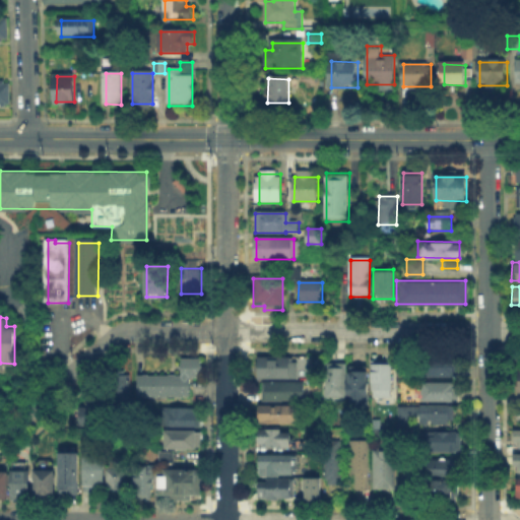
[(140,376),(180,376),(180,360),(200,360),(200,379),(191,379),(191,399),(140,399),(140,376)]
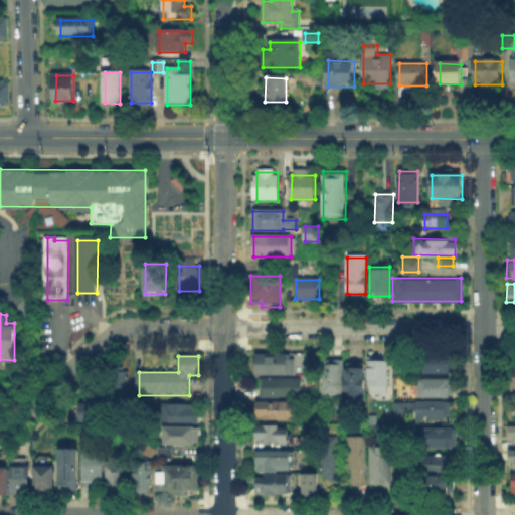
[(294,356),(294,376),(259,376),(259,356),(294,356)]
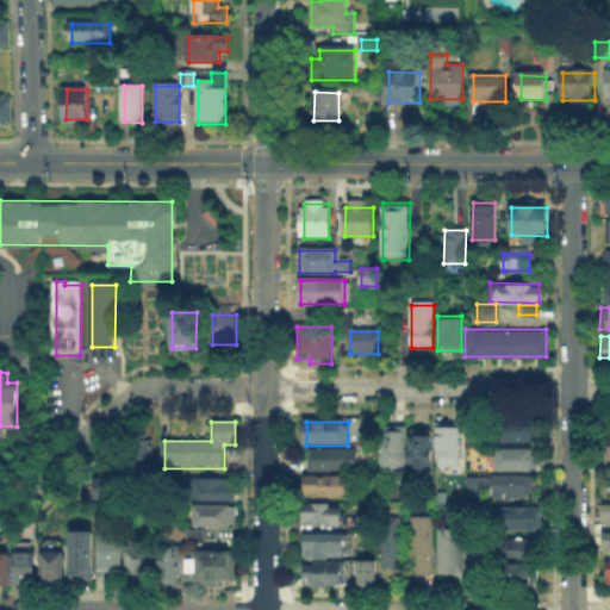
[(461,423),(461,458),(439,458),(439,423),(461,423)]
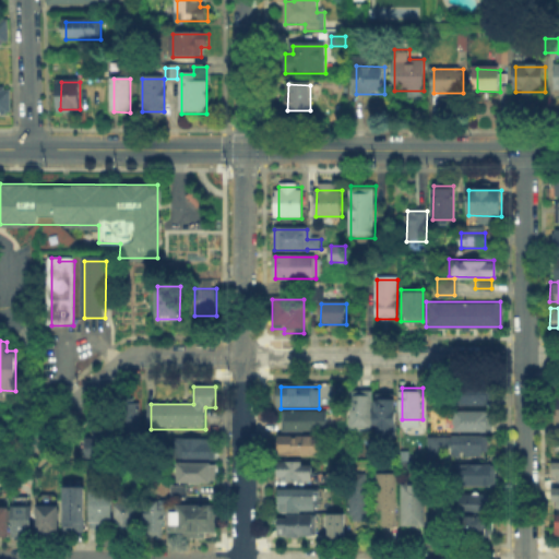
[(492,389),(492,405),(458,405),(458,389),(492,389)]
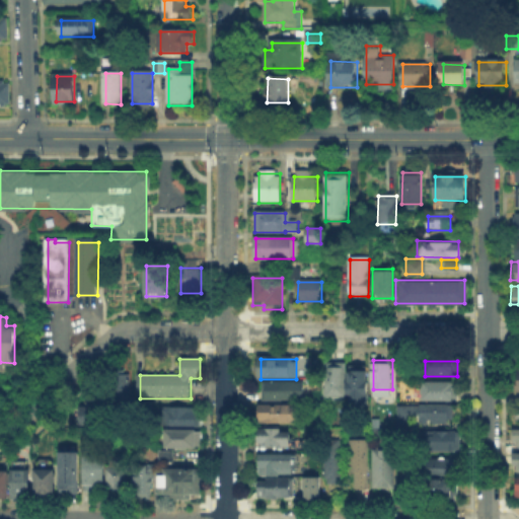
[(327,397),(327,365),(345,365),(345,397),(327,397)]
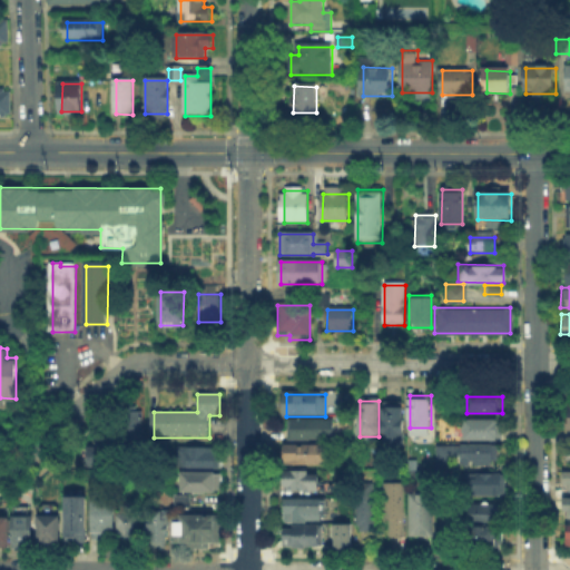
[(383,445),(383,404),(401,405),(401,445),(383,445)]
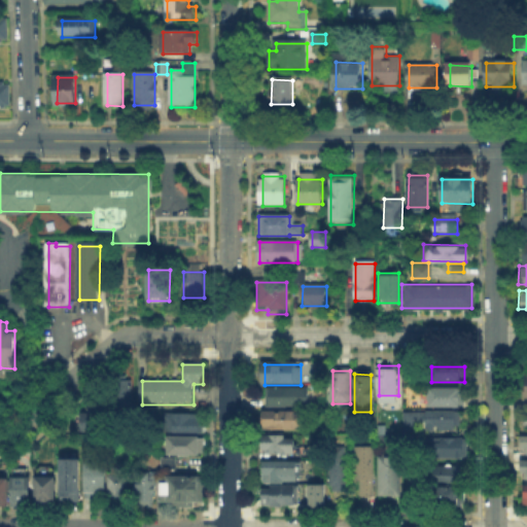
[(132,380),(132,413),(112,413),(112,380),(132,380)]
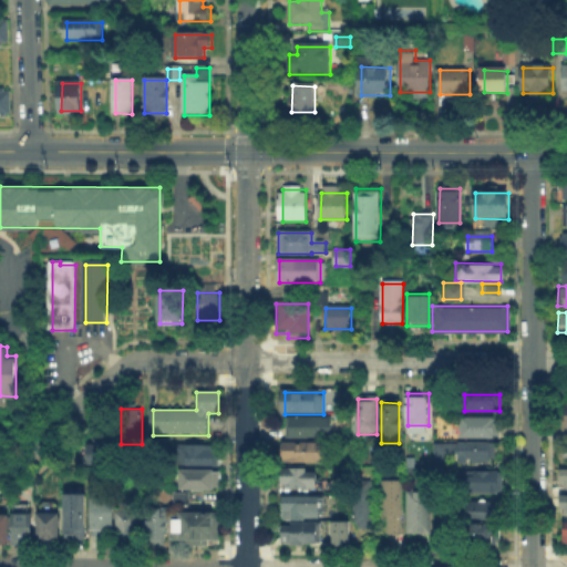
[(332,419),(331,440),(289,439),(289,419),(332,419)]
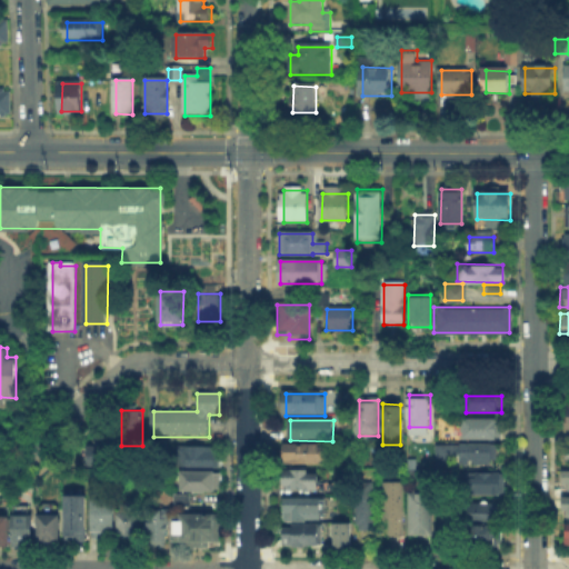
[(466,422),(501,422),(501,440),(466,440),(466,422)]
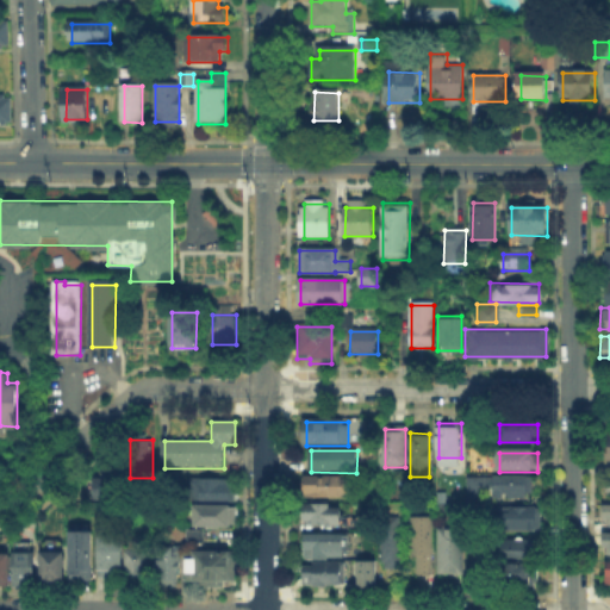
[(126,503),(94,503),(94,481),(104,481),(104,470),(126,470),(126,503)]
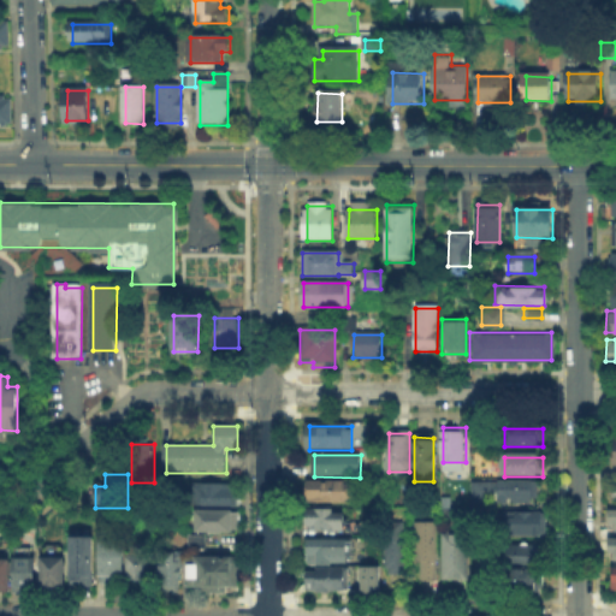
[(473,507),(473,483),(485,483),(485,507),(473,507)]
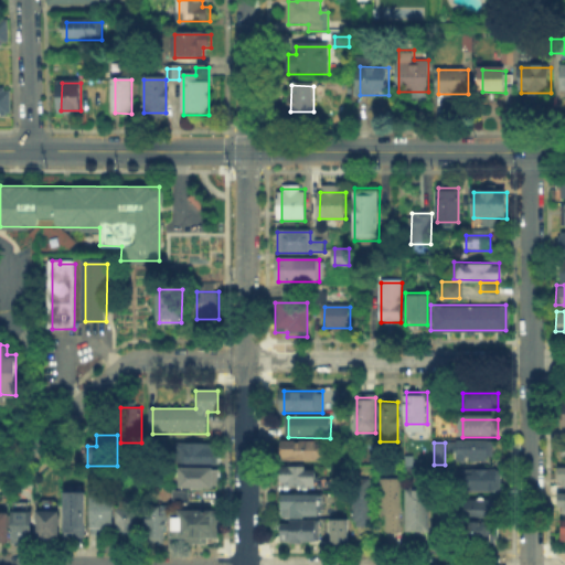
[(323,445),(323,462),(287,462),(287,444),(323,445)]
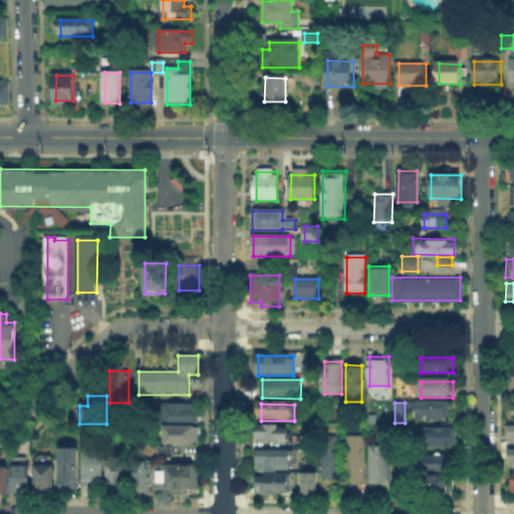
[(418,419),(418,404),(449,404),(449,420),(418,419)]
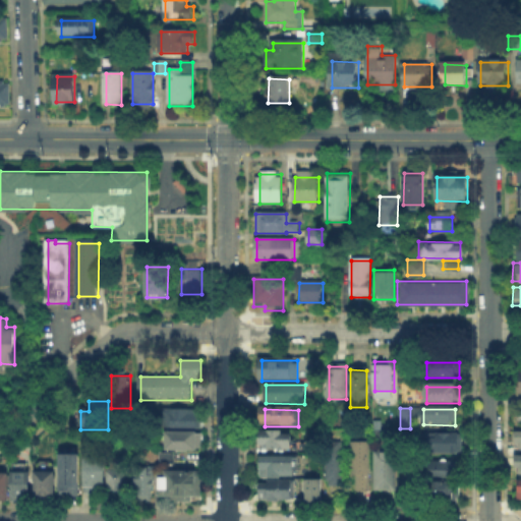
[(162,411),(201,411),(201,430),(162,430),(162,411)]
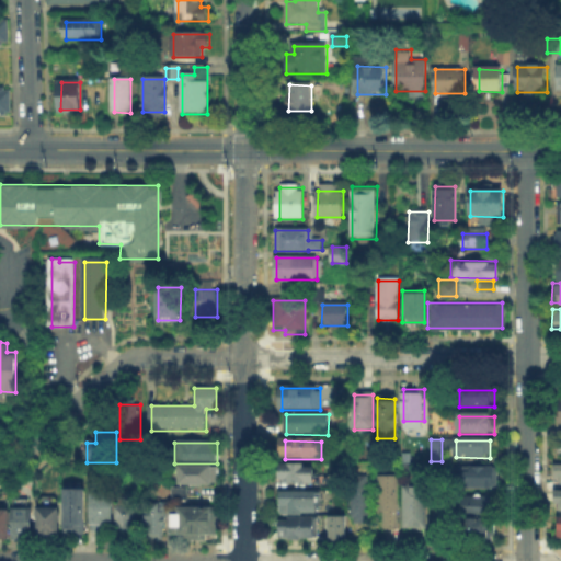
[(187,487),(180,487),(180,466),(214,467),(214,487),(187,487)]
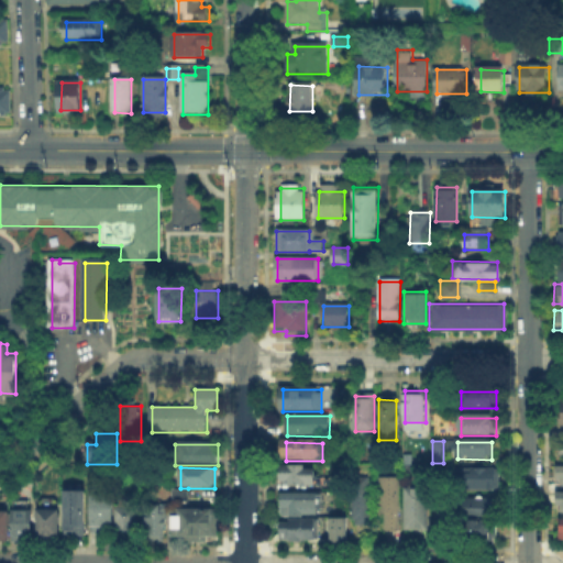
[(313,470),(313,486),(284,486),(284,470),(313,470)]
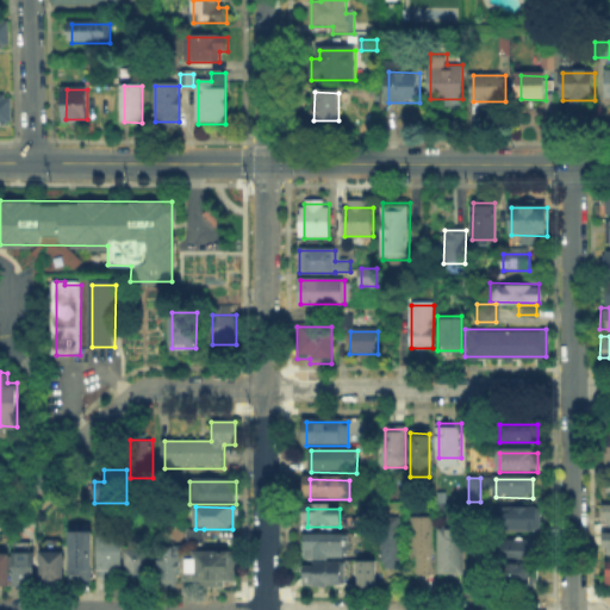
[(539,510),(539,531),(495,530),(495,510),(539,510)]
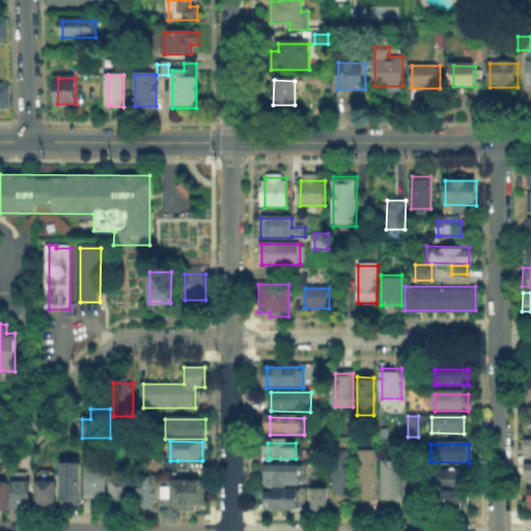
[(361,452),(376,452),(376,501),(360,501),(361,452)]
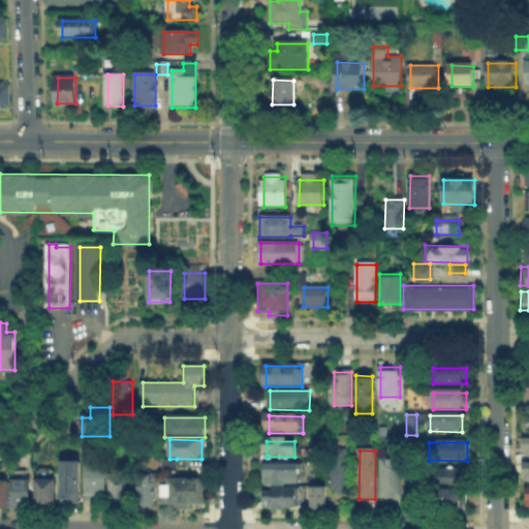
[(348,453),(348,494),(332,494),(333,453),(348,453)]
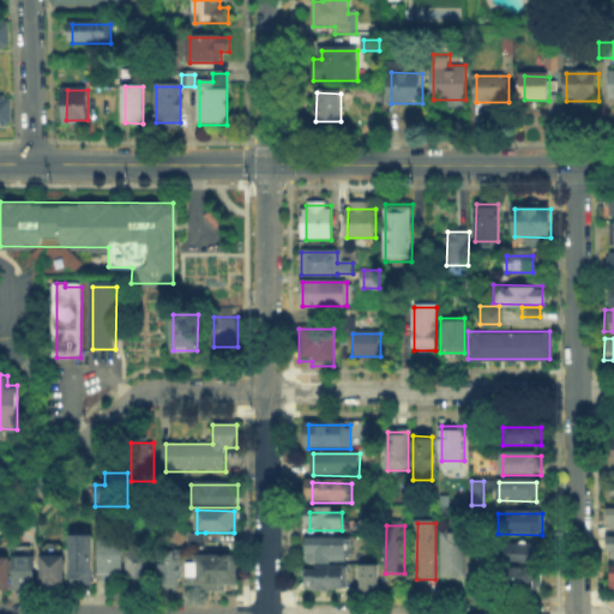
[(188,552),(188,533),(205,533),(205,552),(188,552)]
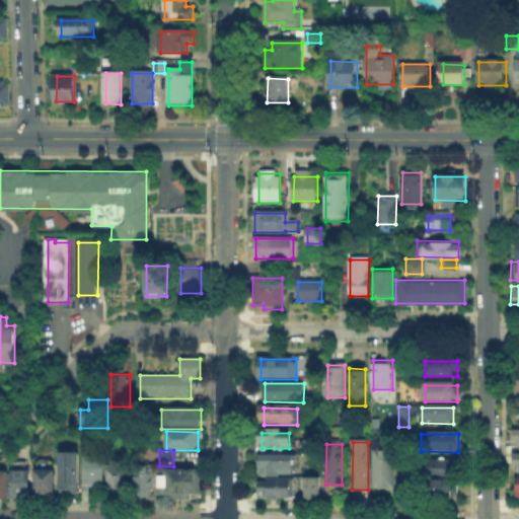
[(396,451),(396,488),(374,488),(374,451),(396,451)]
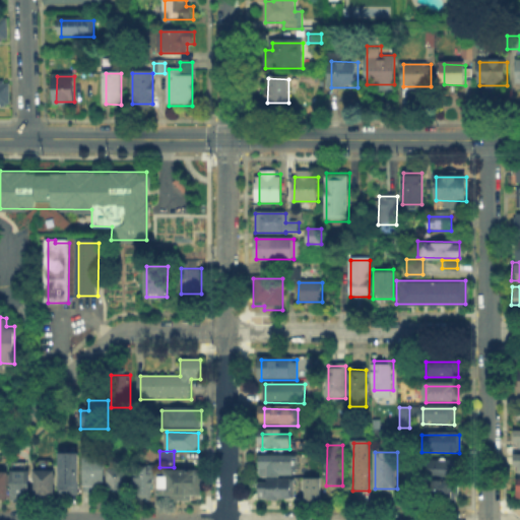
[(78,457),(78,496),(63,496),(63,456),(78,457)]
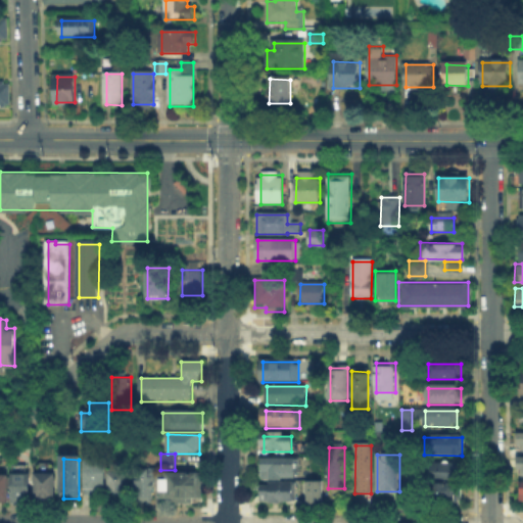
[(88,494),(88,460),(104,461),(104,494),(88,494)]
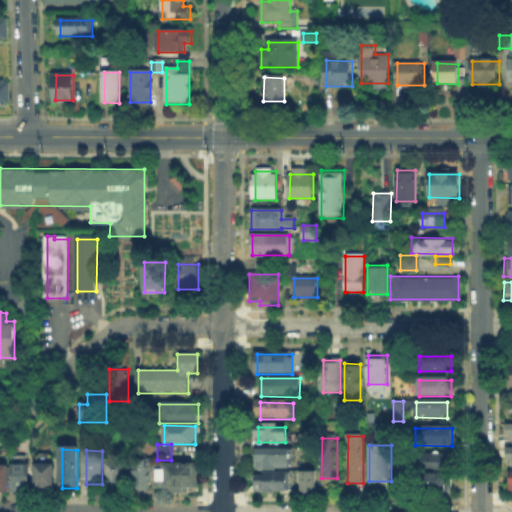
[(256,467),(256,451),(289,451),(289,467),(256,467)]
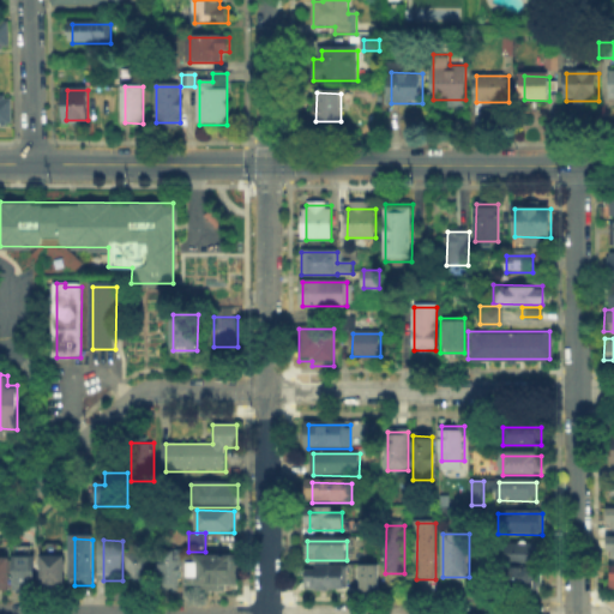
[(505,561),(505,543),(543,543),(543,563),(505,561)]
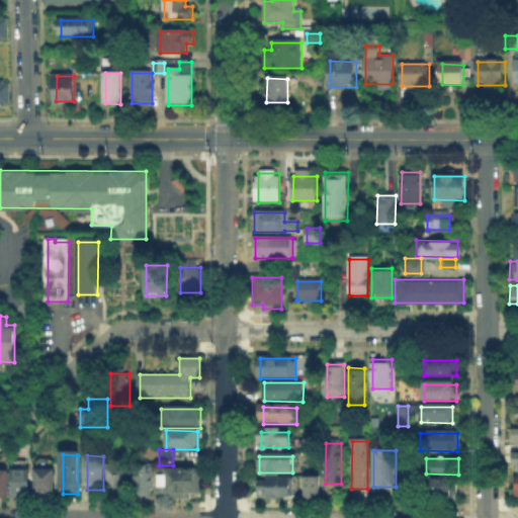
[(54,462),(54,499),(36,499),(37,462),(54,462)]
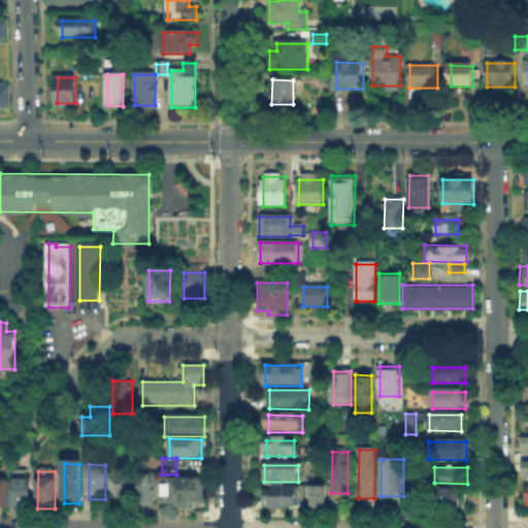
[(109,507),(109,474),(130,474),(130,507),(109,507)]
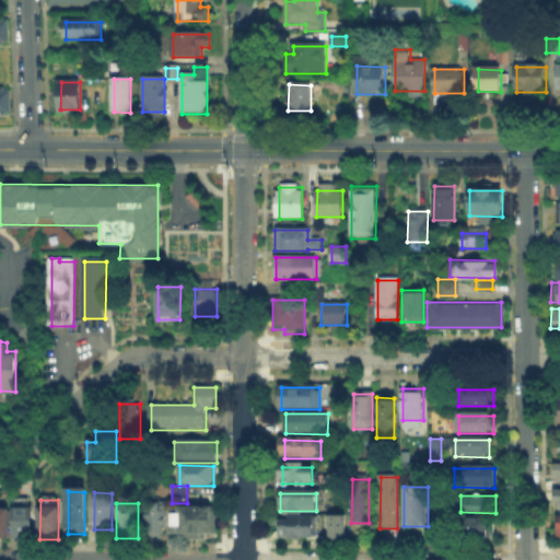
[(144,537),(144,503),(166,503),(166,537),(144,537)]
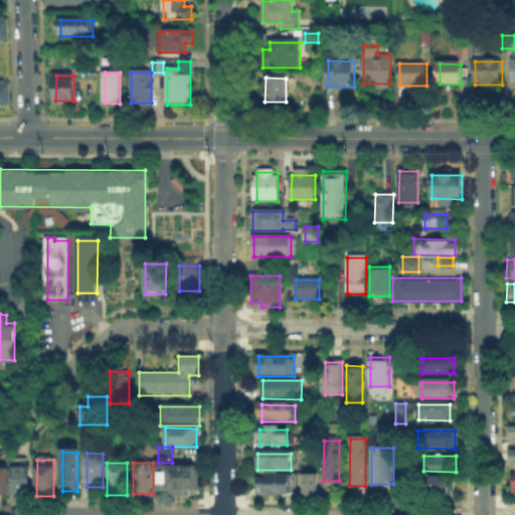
[(12,495),(12,468),(28,468),(28,495),(12,495)]
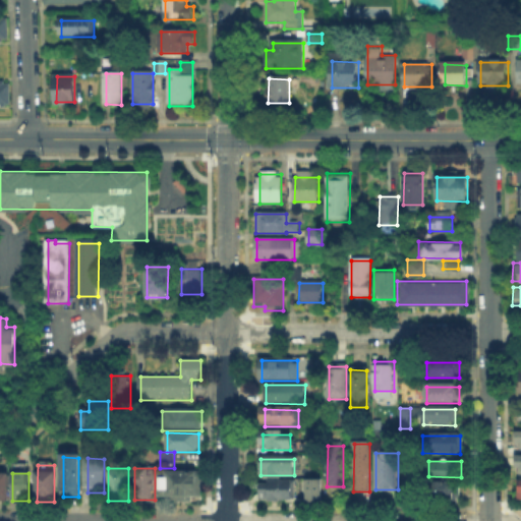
[(159,495),(160,473),(200,473),(200,495),(159,495)]
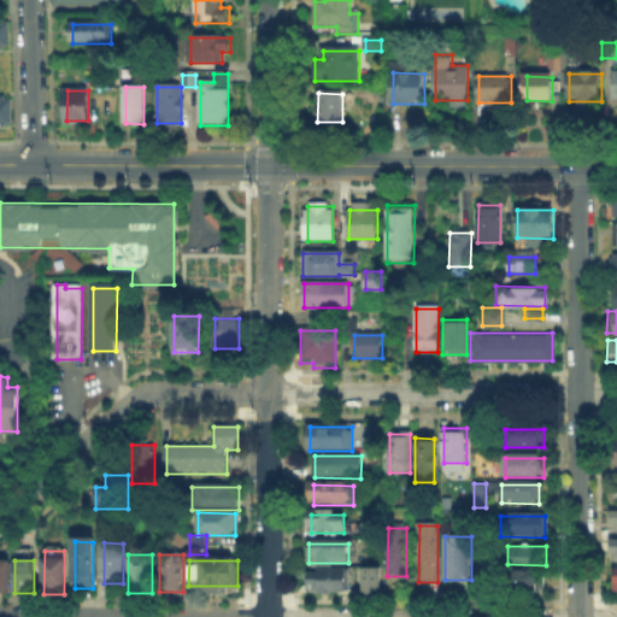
[(310,591),(310,570),(350,570),(348,591),(310,591)]
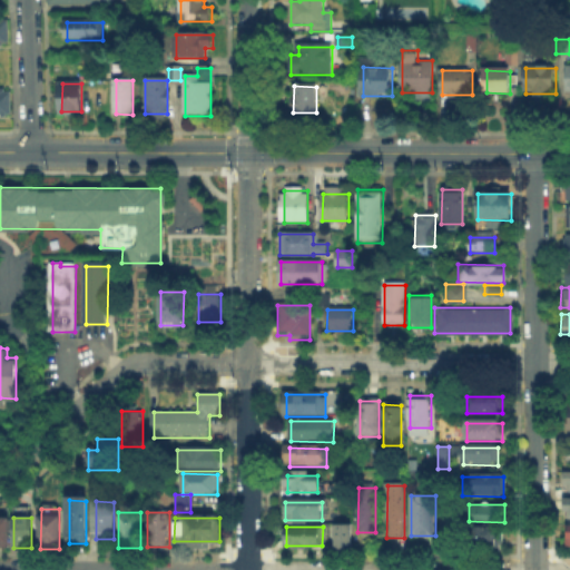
[(470,546),(470,527),(503,527),(503,546),(470,546)]
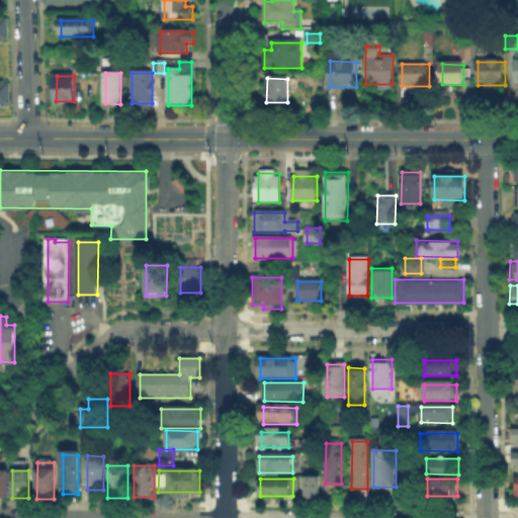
[(319,480),(319,499),(308,499),(308,480),(319,480)]
